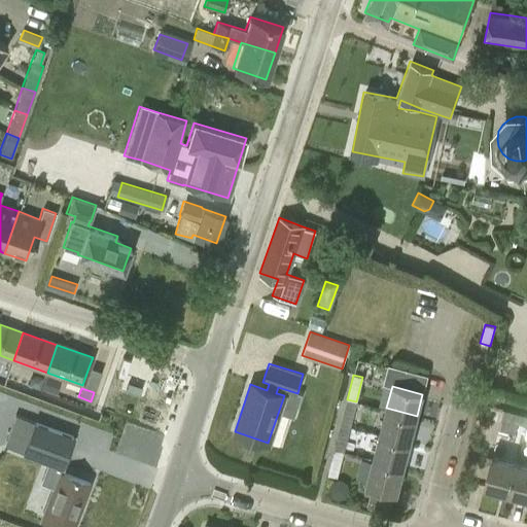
[(347,399),(340,425),(350,427),(356,401),(347,399)]
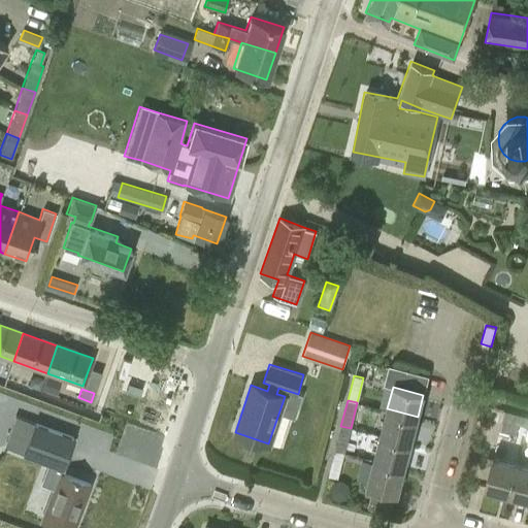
[(527,427),(527,423),(527,416),(490,406),(485,427),(516,435),(518,424),(527,427)]
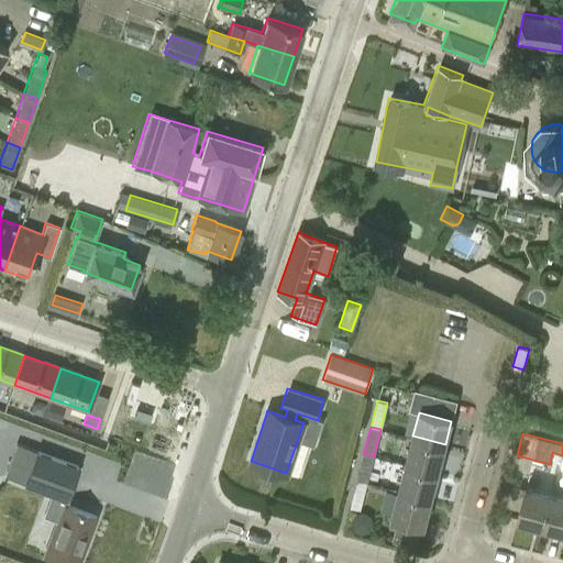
[(438,472),(445,444),(412,435),(405,464),(438,472)]
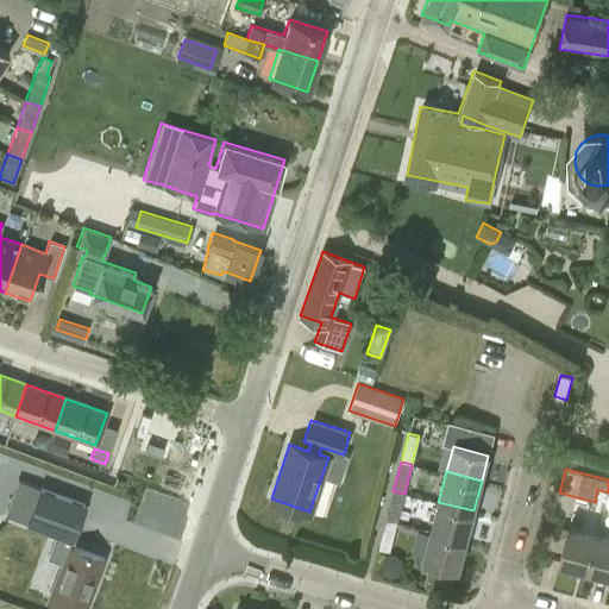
[(25,523),(71,541),(86,504),(38,487),(38,488),(17,479),(4,514),(25,523)]
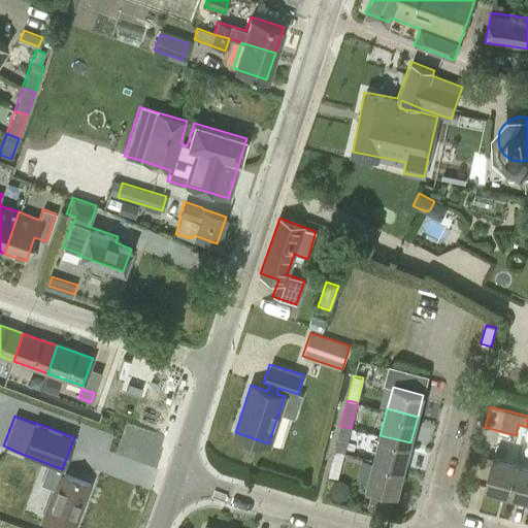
[(343,453),(351,428),(340,426),(334,451),(343,453)]
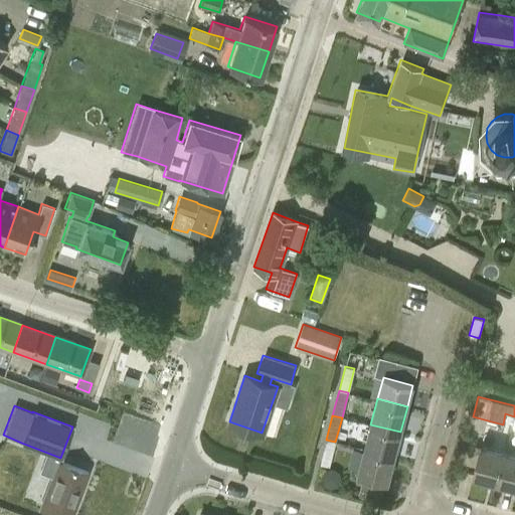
[(370,424),(364,449),(394,457),(400,432),(370,424)]
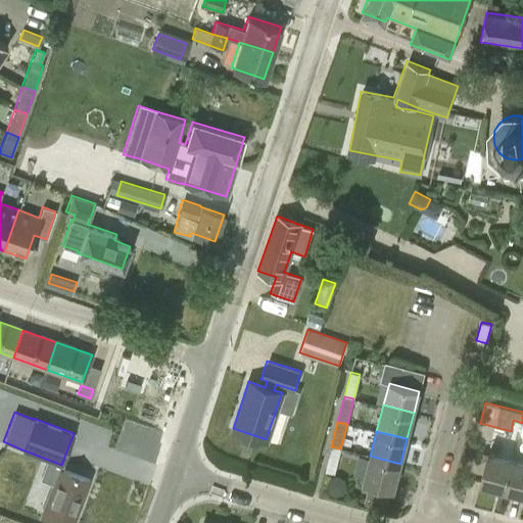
[(331,446),(325,472),(334,474),(340,448),(331,446)]
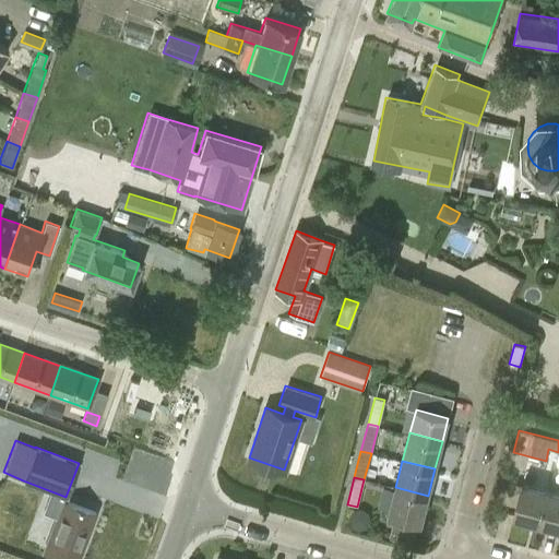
[(513,518),(539,524),(548,491),(522,484),(513,518)]
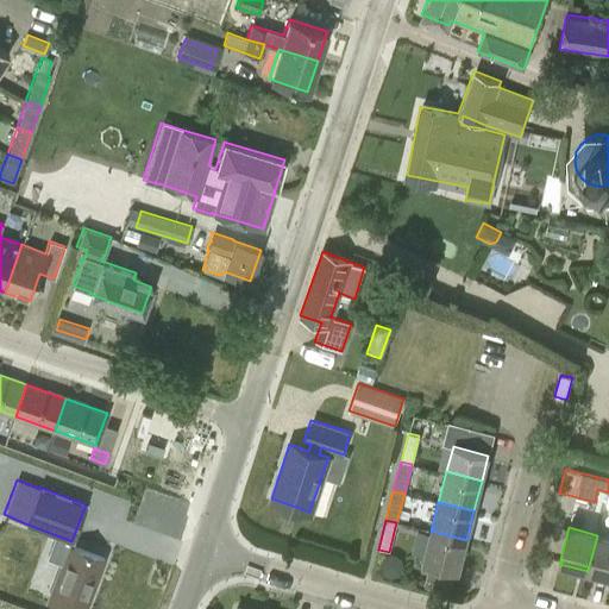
[(431,531),(422,562),(457,571),(466,540),(431,531)]
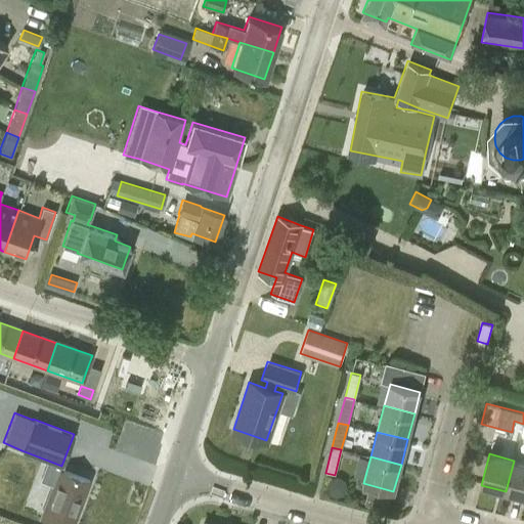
[(523,463),(514,461),(506,491),(523,495),(523,463)]
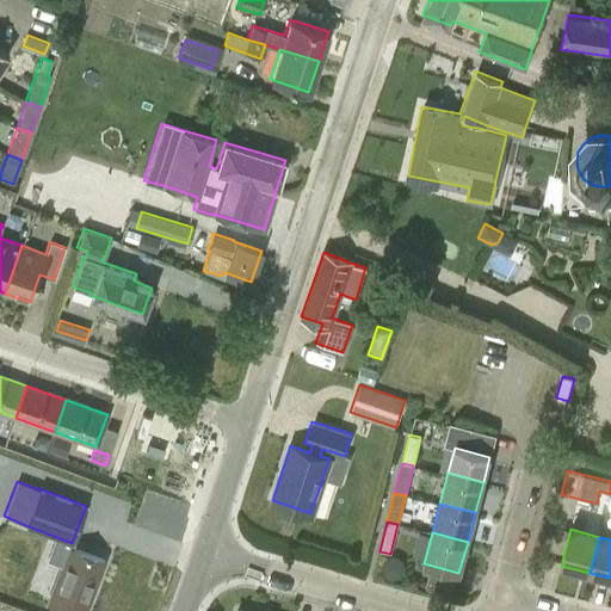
[(67,547),(45,603),(68,610),(84,610),(96,584),(93,584),(102,560),(67,547)]
